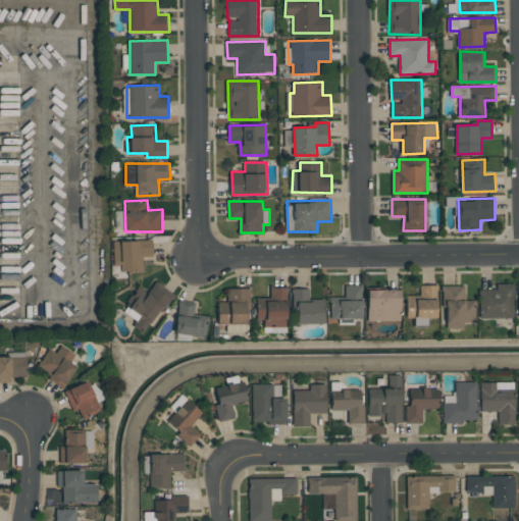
[(114,241),(115,265),(122,264),(122,271),(145,270),(144,256),(154,256),(154,240),(114,241)]
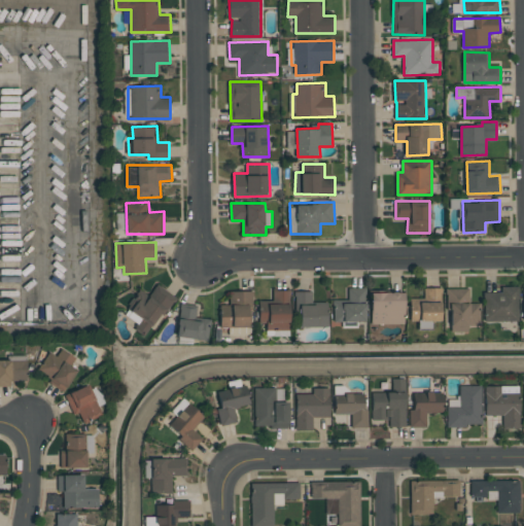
[(177,296),(160,283),(150,295),(144,290),(127,314),(139,323),(136,328),(147,337),(177,296)]
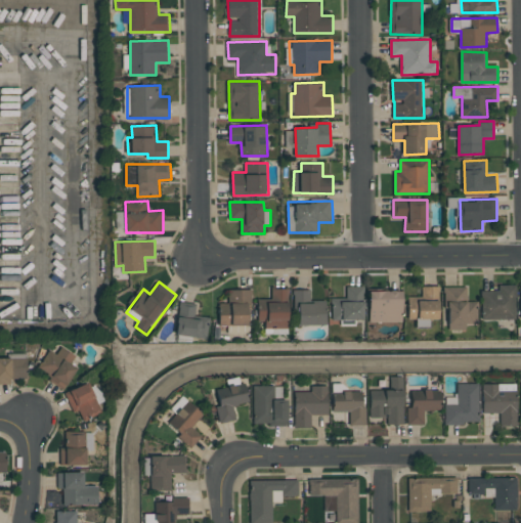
[(517,285),(500,285),(500,290),(483,291),(483,319),(517,318),(517,285)]
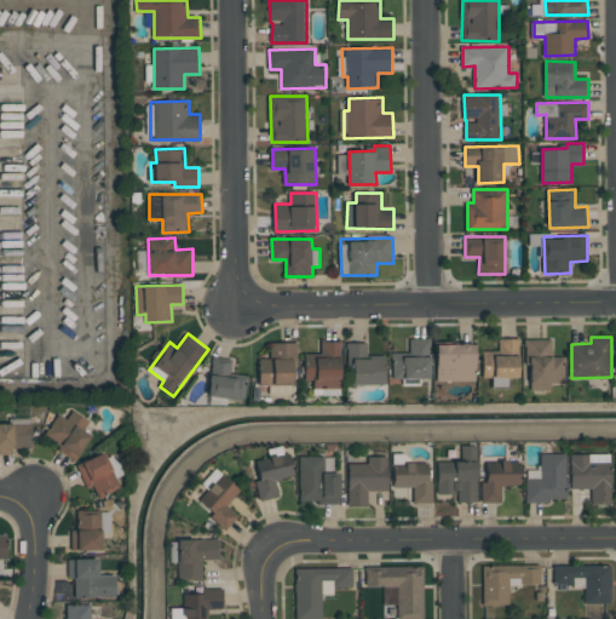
[(395,353),(393,378),(431,378),(432,338),(412,338),(410,353),(395,353)]
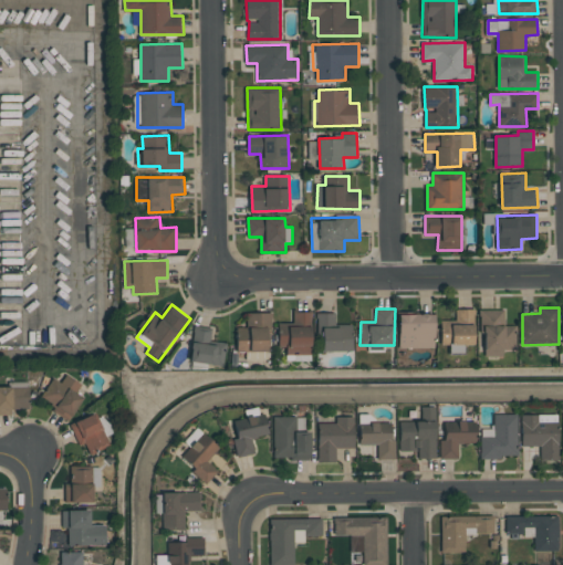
[(476,344),(476,309),(457,309),(457,320),(442,321),(442,345),(476,344)]
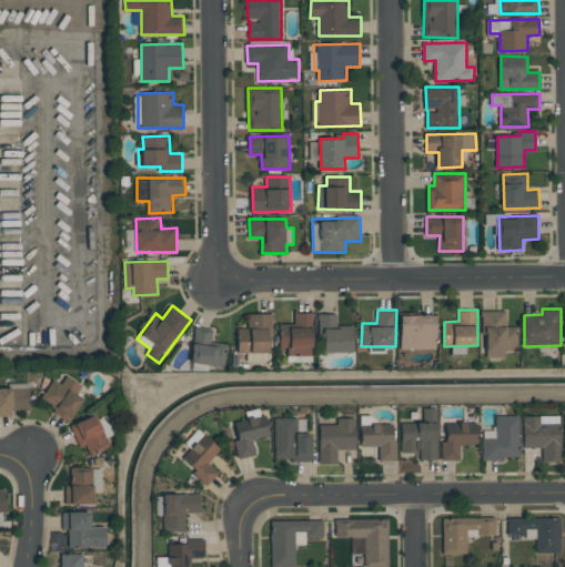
[(483,310),(483,334),(487,334),(487,357),(507,357),(507,351),(517,351),(517,326),(507,326),(507,311),(483,310)]
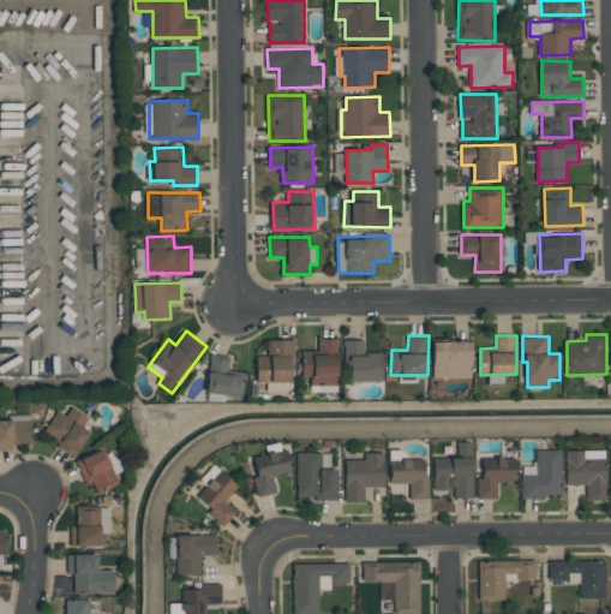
[(312,386),(339,386),(340,338),(319,338),(319,351),(304,350),(304,376),(312,376),(312,386)]
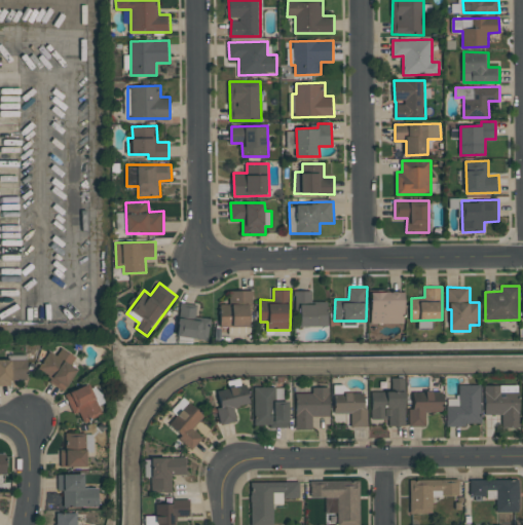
[(253,290),(230,291),(230,304),(221,304),(221,327),(250,326),(250,309),(254,309),(253,290)]
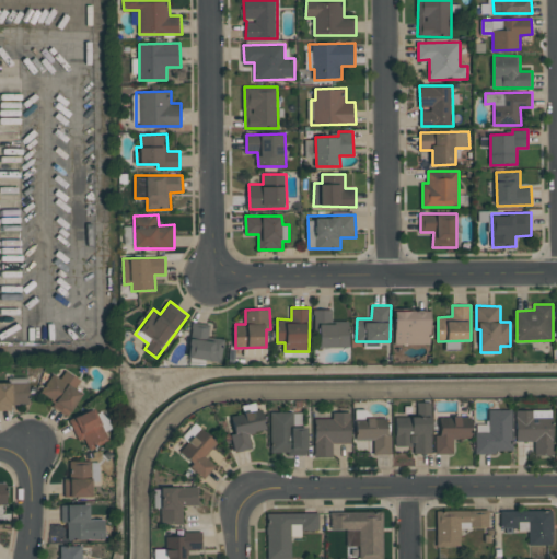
[(333,309),(316,310),(317,347),(350,347),(350,321),(334,321),(333,309)]
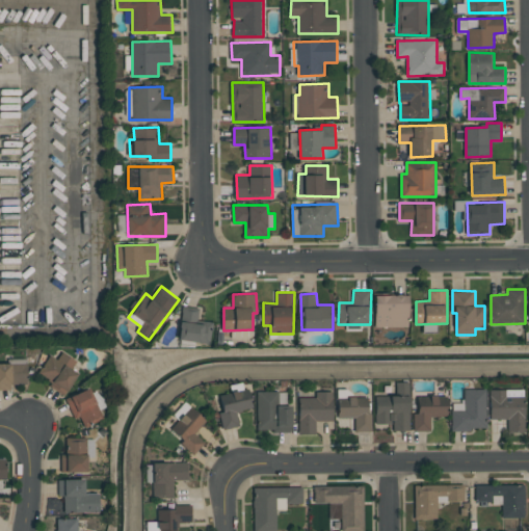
[(375,295),(376,327),(411,326),(410,294),(375,295)]
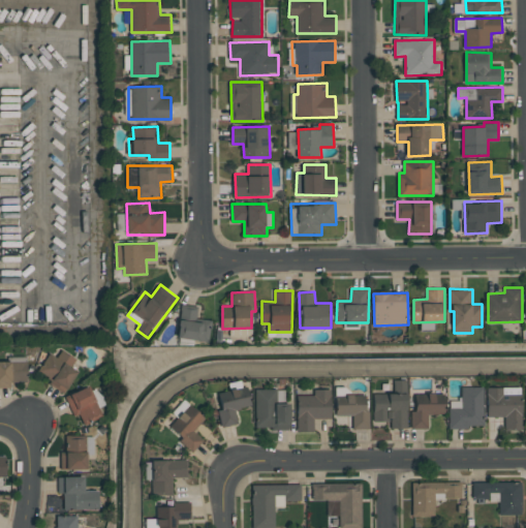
[(211,340),(211,318),(198,318),(198,305),(181,304),(180,339),(211,340)]
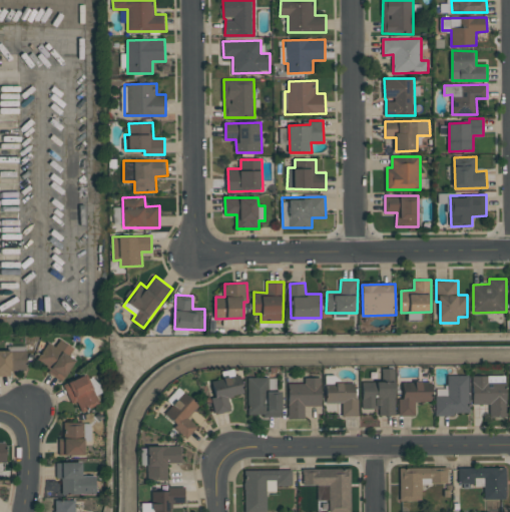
[(75,349),(62,339),(56,347),(50,342),(37,361),(64,379),(77,360),(71,356),(75,349)]
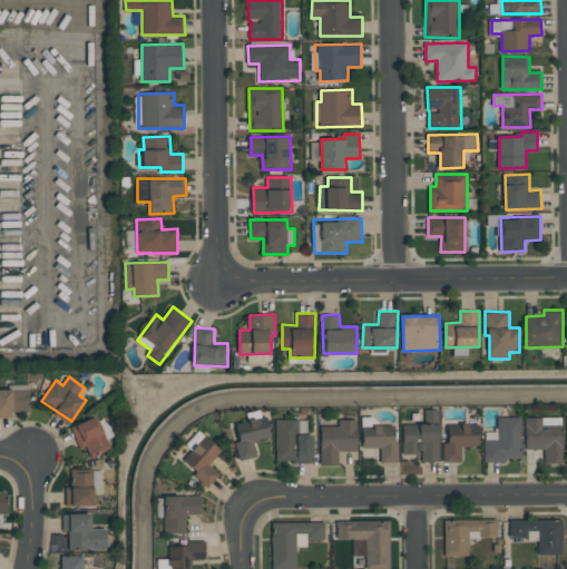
[(30,410),(30,383),(11,384),(11,389),(0,389),(0,417),(15,418),(13,410),(30,410)]
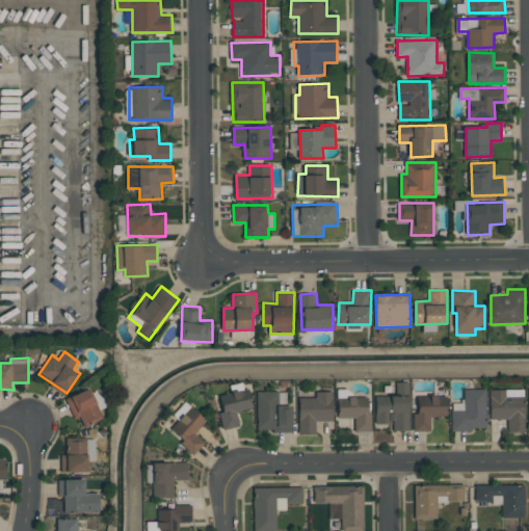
[(377,396),(377,423),(394,423),(394,431),(412,430),(411,381),(398,382),(398,395),(377,396)]
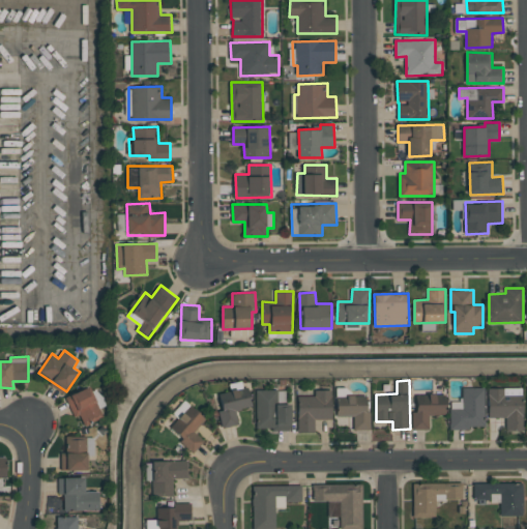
[(101,407),(107,405),(98,385),(67,397),(76,417),(81,415),(85,425),(105,417),(101,407)]
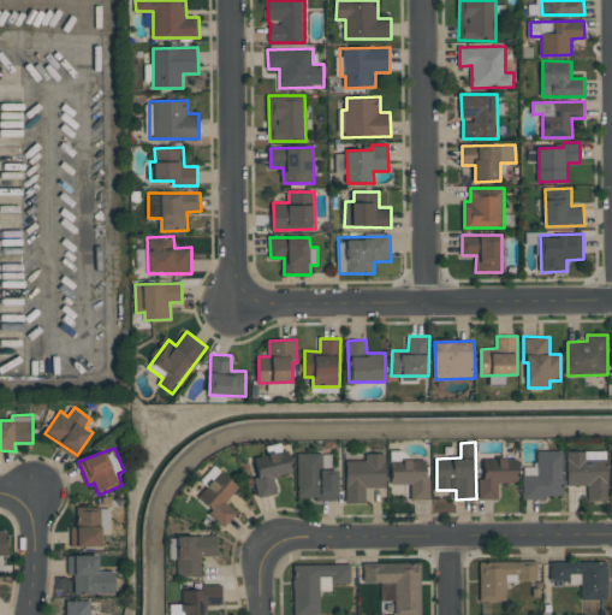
[(564,450),(539,450),(539,466),(524,466),(524,497),(565,497),(564,450)]
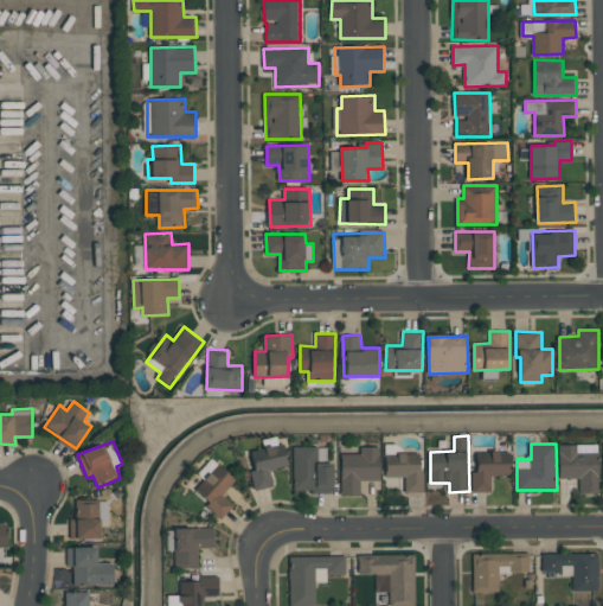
[(560,478),(579,478),(581,493),(601,493),(600,444),(559,445),(560,478)]
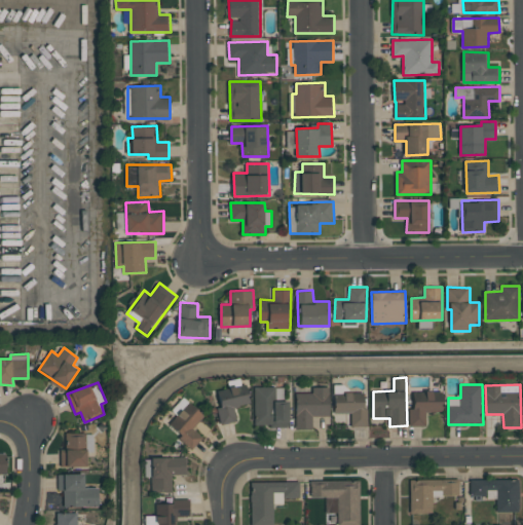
[(256,426),(290,425),(289,401),(277,401),(276,386),(255,386),(256,426)]
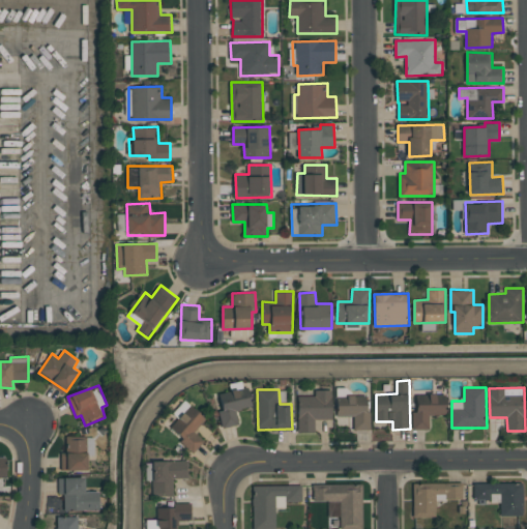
[(316,432),(316,419),(333,419),(332,389),(316,390),(316,395),(298,397),(299,433),(316,432)]
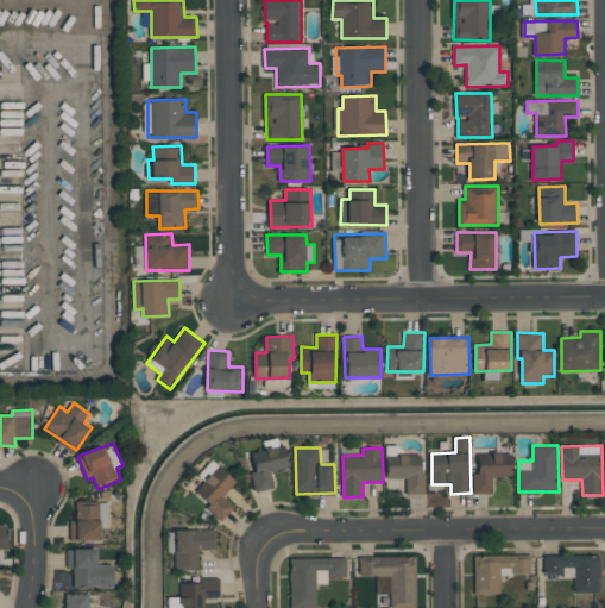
[(476,494),(495,493),(495,476),(514,476),(512,453),(478,453),(479,472),(474,472),(476,494)]
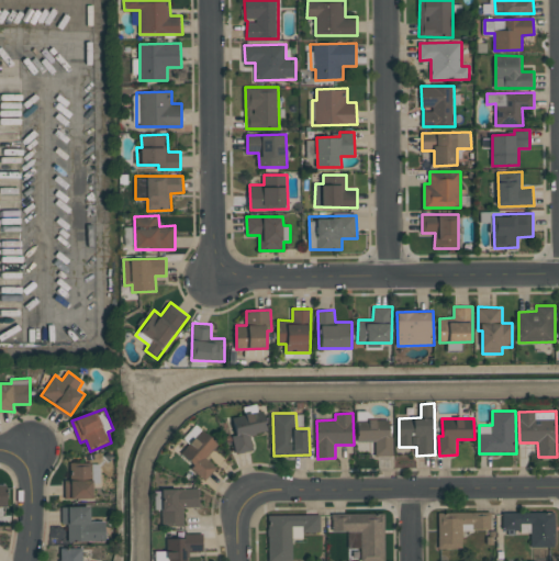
[(220,444),(203,429),(180,455),(208,479),(217,468),(207,458),(220,444)]
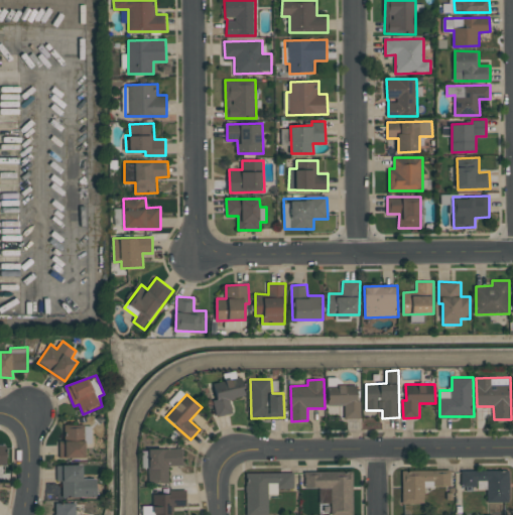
[(60,458),(86,458),(86,424),(66,424),(66,439),(60,439),(60,458)]
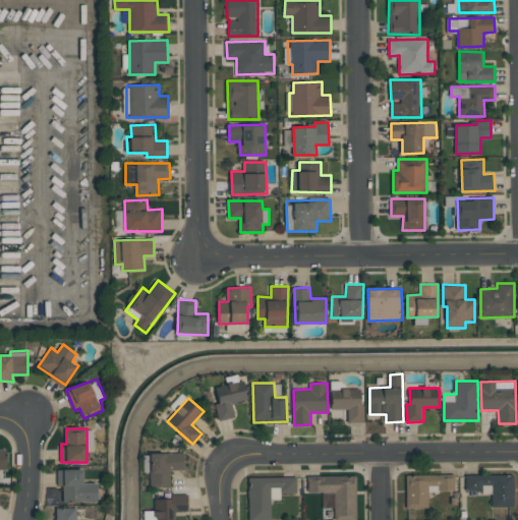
[(151,487),(172,487),(172,469),(187,469),(186,453),(151,453),(151,487)]
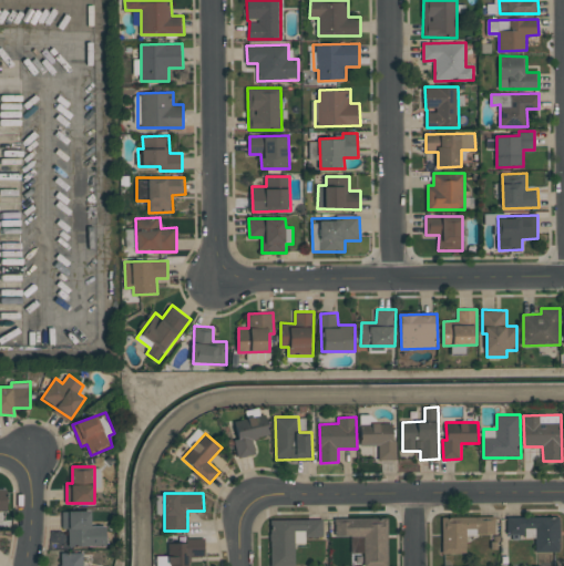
[(92,511),(63,511),(64,528),(70,528),(70,546),(108,546),(108,525),(92,525),(92,511)]
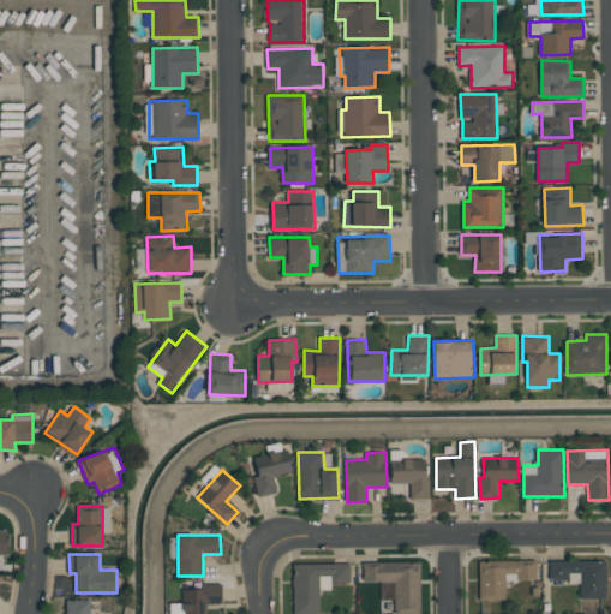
[(481,600),(507,600),(507,579),(538,579),(537,560),(480,561),(481,600)]
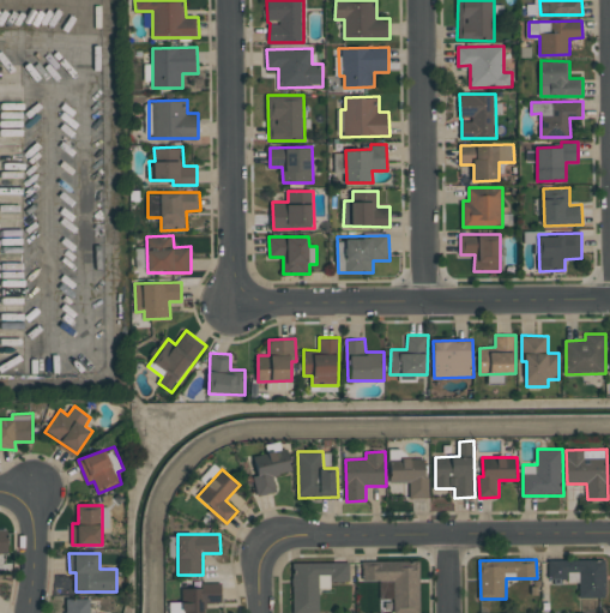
[(607,598),(605,559),(549,560),(550,580),(580,580),(581,598),(607,598)]
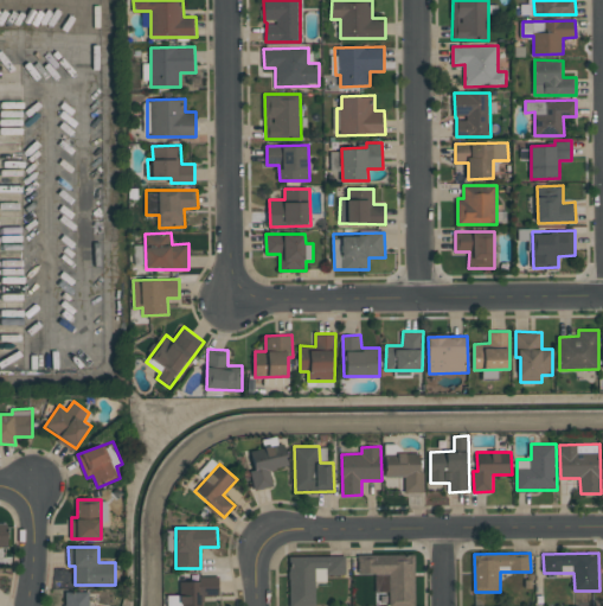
[(347,555),(290,556),(290,605),(316,605),(316,580),(328,580),(328,575),(347,574),(347,555)]
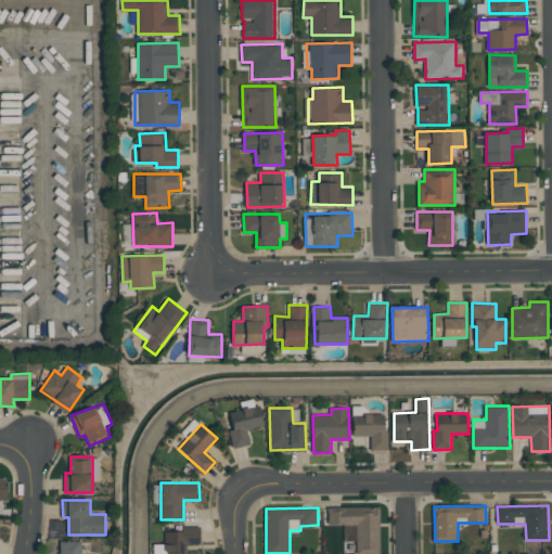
[(381,507),(330,507),(330,525),(357,524),(357,553),(361,553),(382,553),(381,507)]
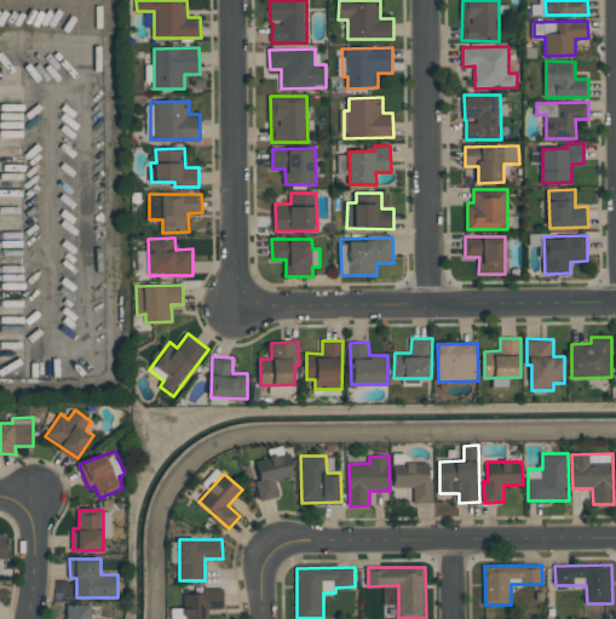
[(225,588),(203,588),(205,594),(185,594),(185,609),(182,609),(182,618),(209,618),(209,609),(225,608),(225,588)]
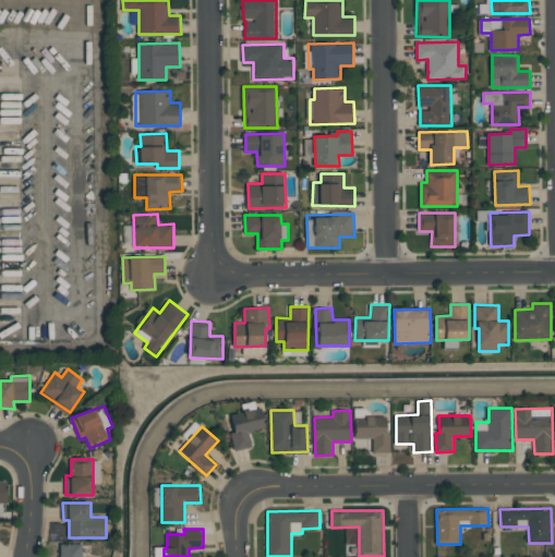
[(83,556),(83,543),(61,543),(61,556),(83,556)]
